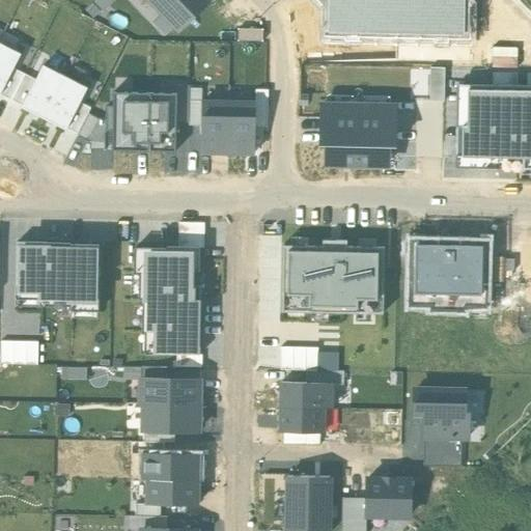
[(149,0),(178,29),(206,2),(204,0),(149,0)]
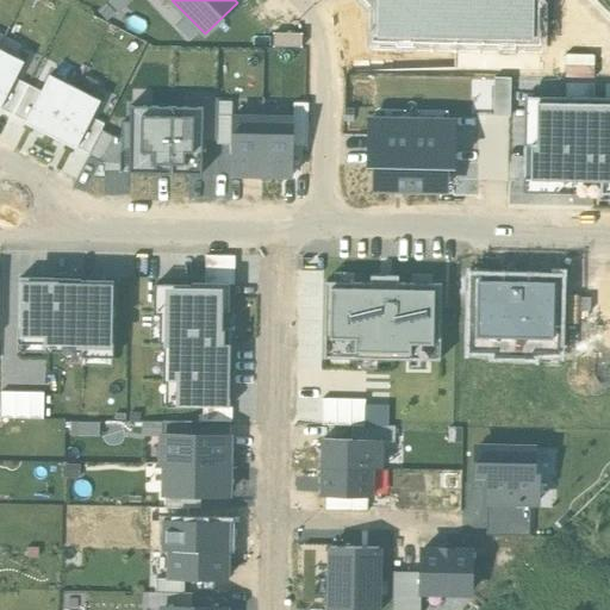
[(363,0),(374,11),(373,43),(539,45),(540,7),(533,0),(363,0)]
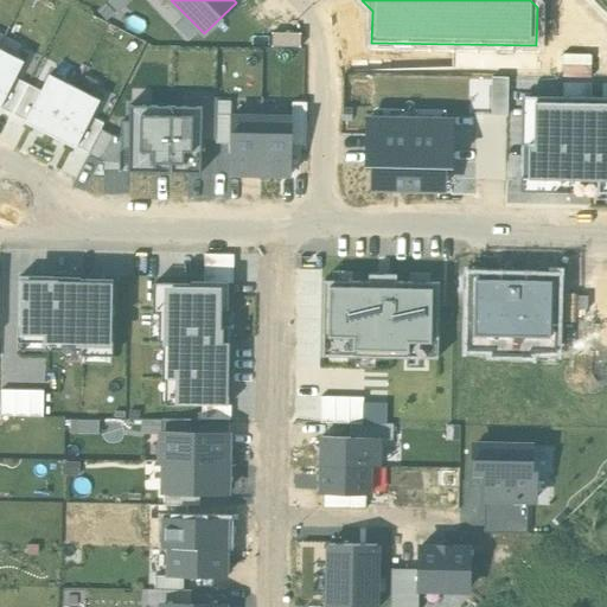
[(24,62),(0,50),(0,107),(12,84),(24,62)]
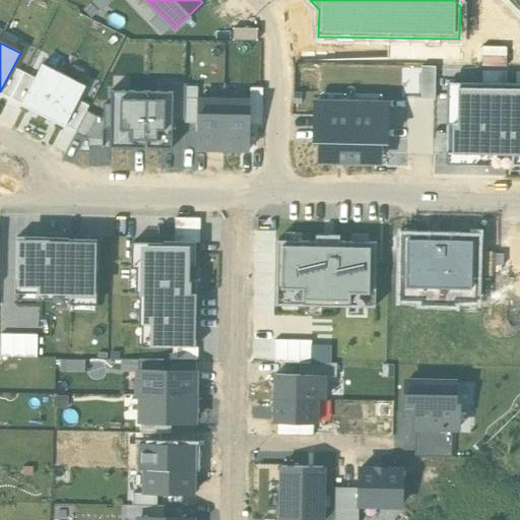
[(43,117),(64,75),(43,64),(33,84),(21,106),(43,117)]
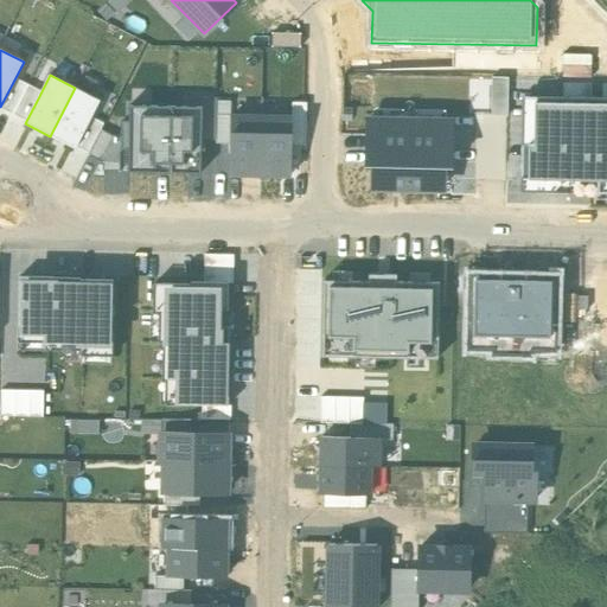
[(508,78),(491,77),(490,116),(508,116),(508,78)]
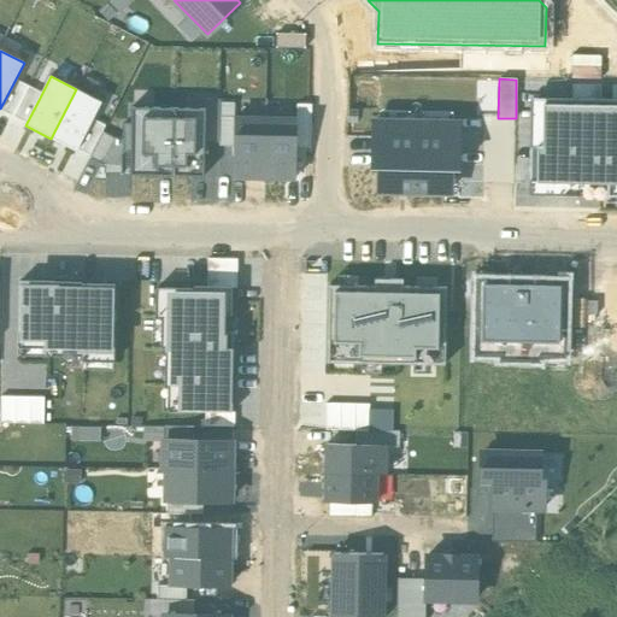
[(0,112),(25,125),(39,100),(12,86),(0,109),(0,112)]
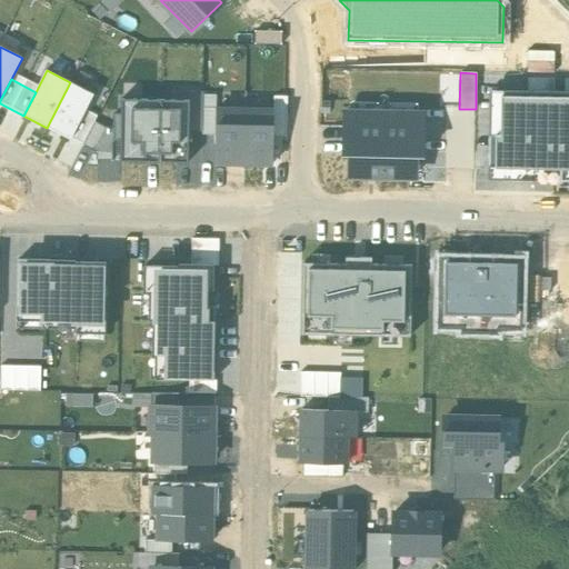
[(92,95),(70,82),(47,128),(70,139),(82,116),(92,95)]
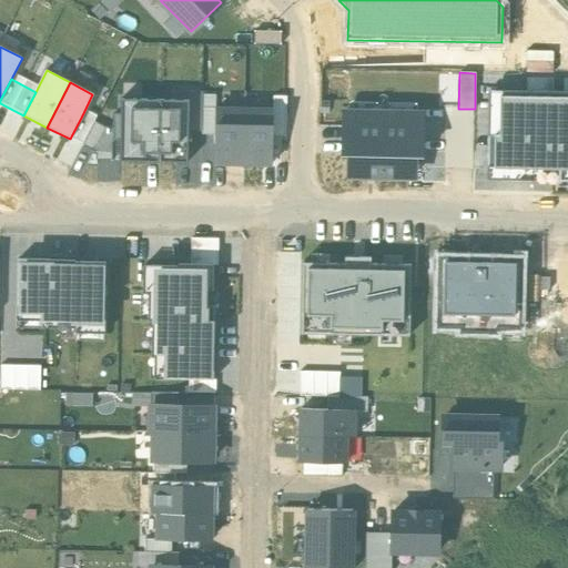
[(567,92),(488,91),(487,180),(567,181),(567,92)]
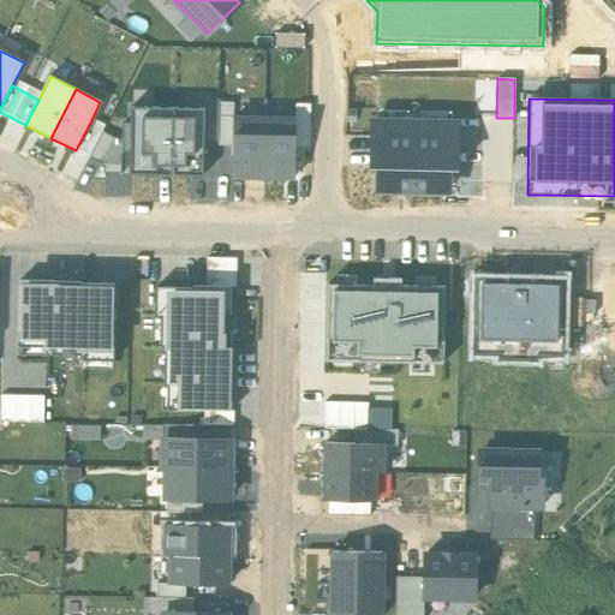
[(130,174),(172,175),(173,108),(131,107),(130,124),(123,124),(123,138),(121,153),(130,153),(130,174)]
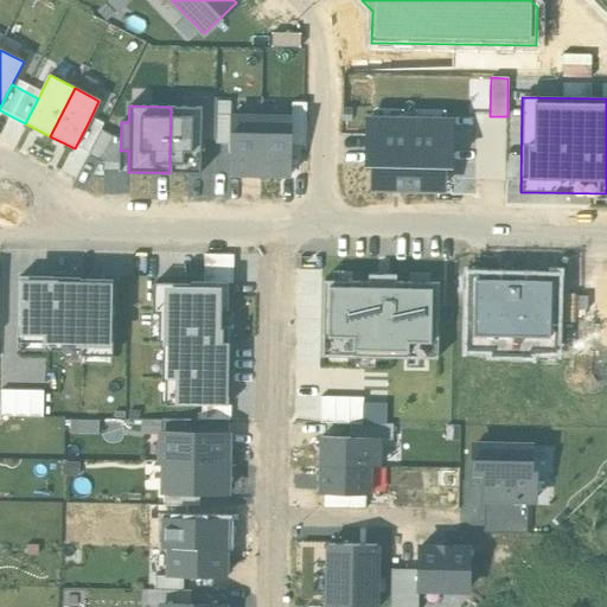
[(202,107),(171,107),(170,173),(200,173),(202,107)]
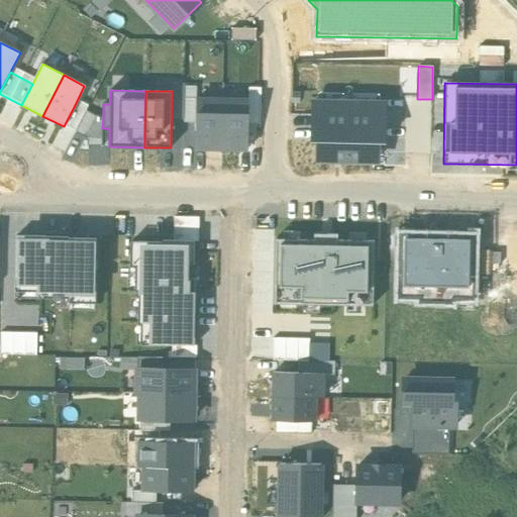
[(222,100),(196,100),(195,148),(221,148),(222,100)]
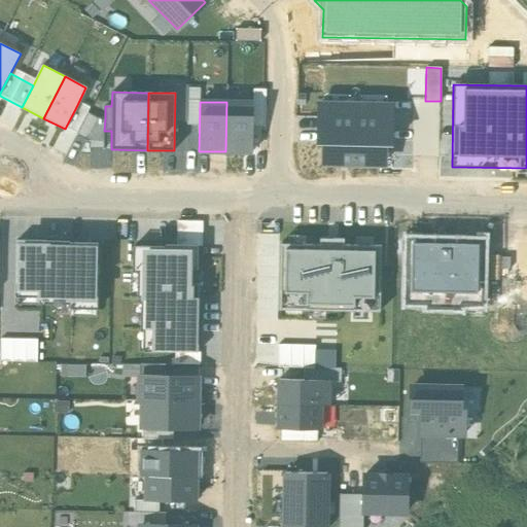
[(226,102),(225,151),(252,152),(253,103),(226,102)]
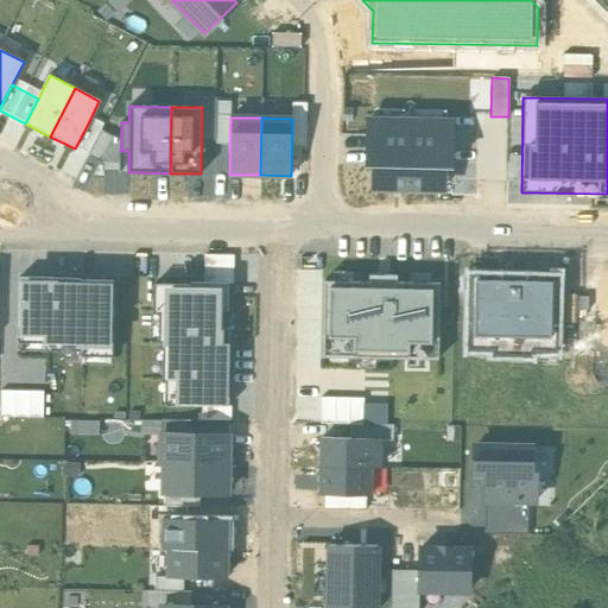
[(451,121),(368,119),(367,165),(373,165),(373,185),(392,185),(392,189),(425,190),(425,187),(444,187),(444,166),(450,166),(451,121)]
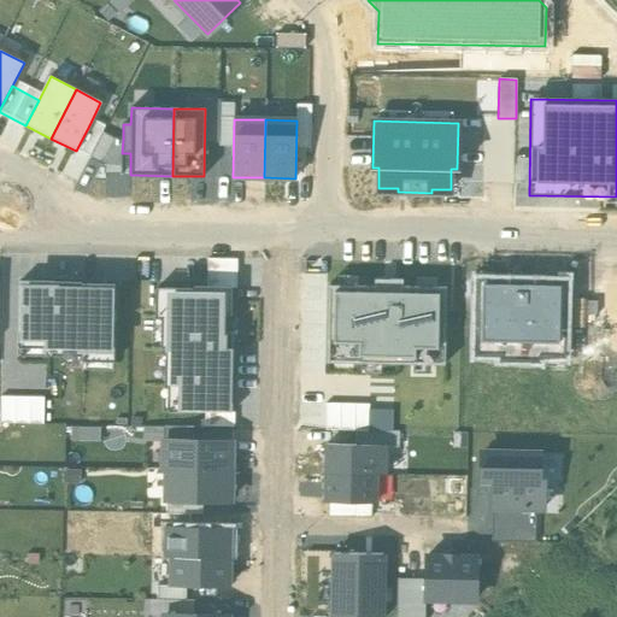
[(103,131),(89,125),(76,151),(89,158),(103,131)]
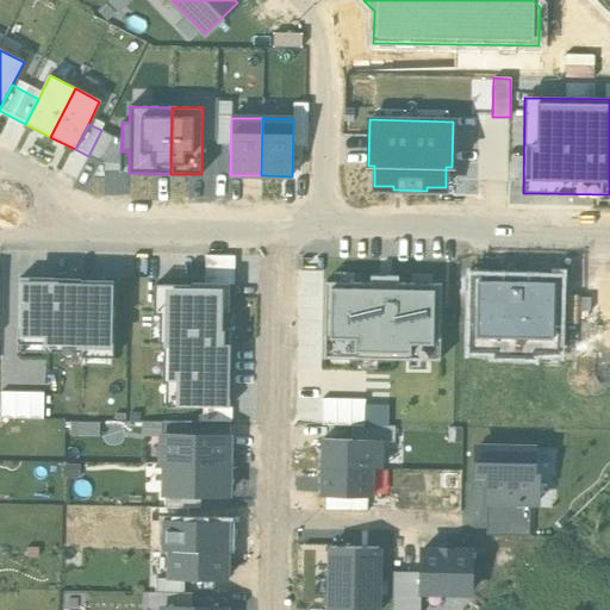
[(120,173),(120,151),(122,137),(114,137),(101,130),(88,156),(103,165),(103,173),(120,173)]
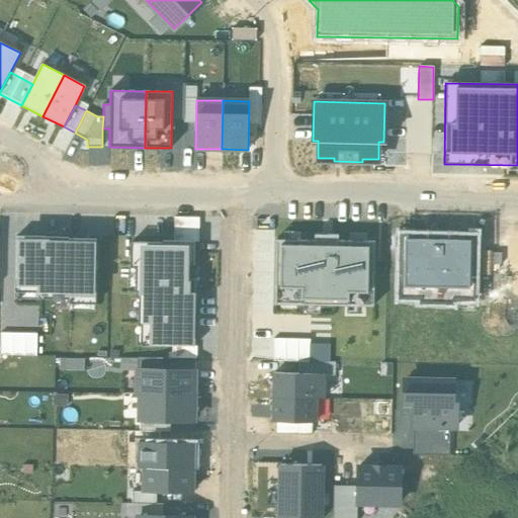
[(476,236),(399,234),(398,298),(419,299),(419,304),(452,304),(452,299),(475,300),(476,236)]
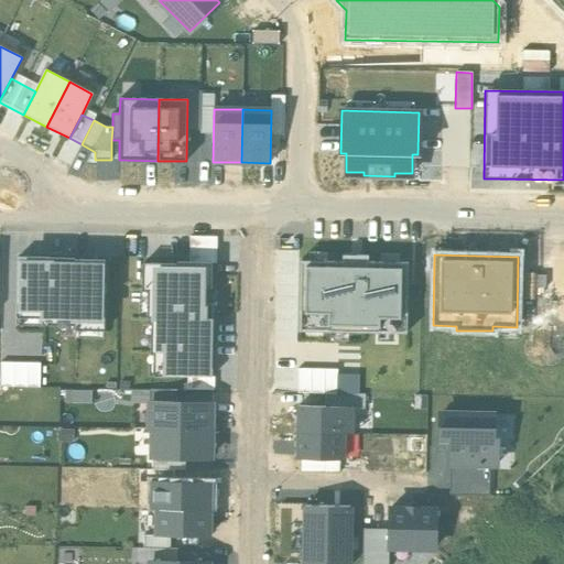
[(342,262),(300,261),(299,332),(407,334),(408,263),(368,262),(368,256),(343,256),(342,262)]
